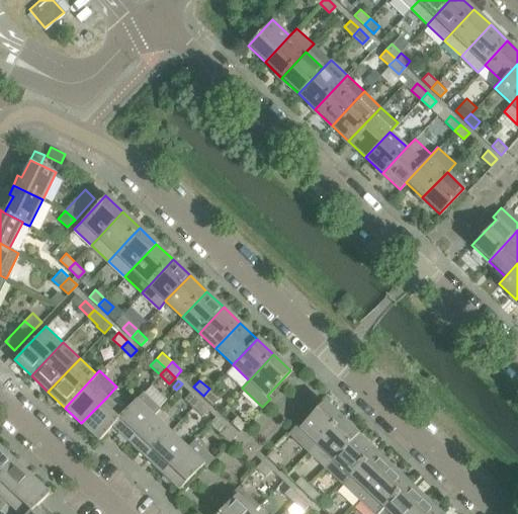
[(111,425),(112,426),(128,441),(153,415),(161,407),(159,406),(167,398),(152,383),(145,392),(144,391),(131,404),(122,413),(111,425)]
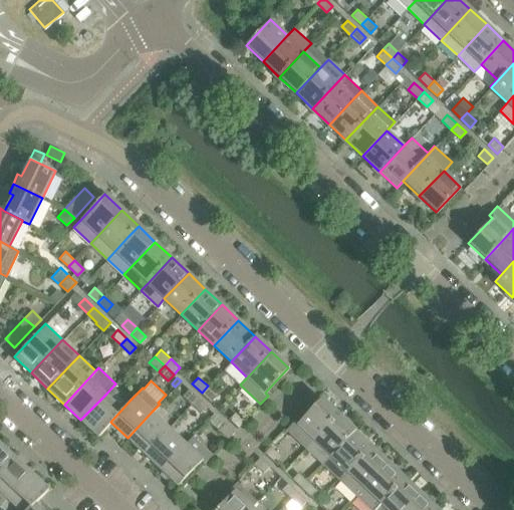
[(97,436),(105,428),(111,423),(110,422),(121,410),(130,401),(113,386),(105,395),(80,420),(97,436)]
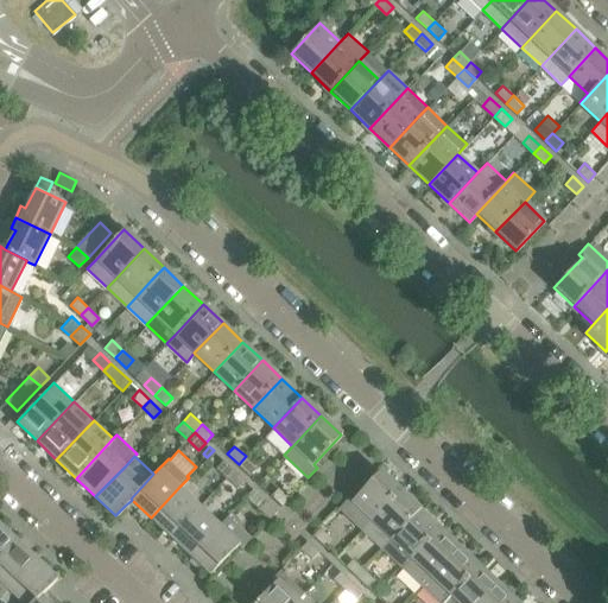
[(257,467),(246,456),(239,464),(249,474),(257,467)]
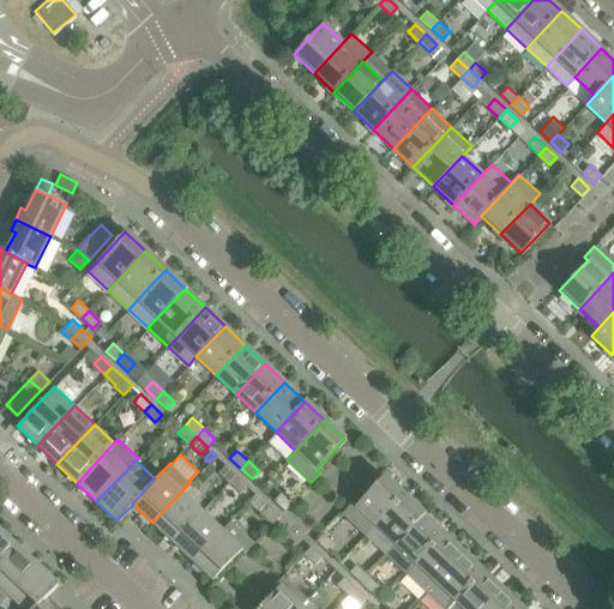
[(217,471),(228,482),(235,474),(224,463),(217,471)]
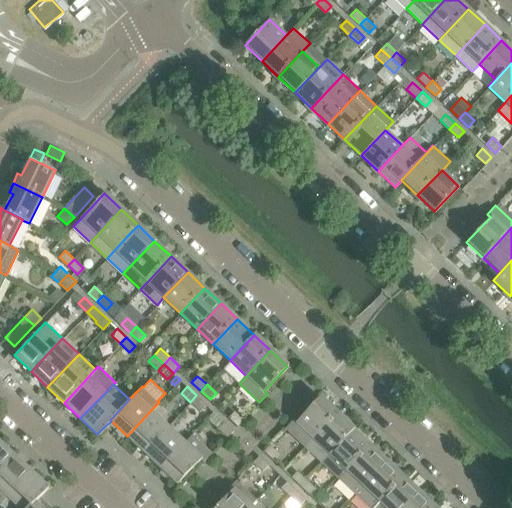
[(199,410),(205,404),(196,395),(190,402),(199,410)]
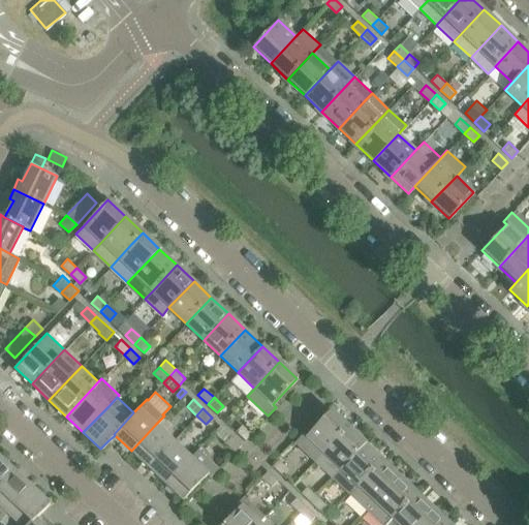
[(315,461),(347,427),(330,410),(306,435),(303,432),(294,441),(315,461)]
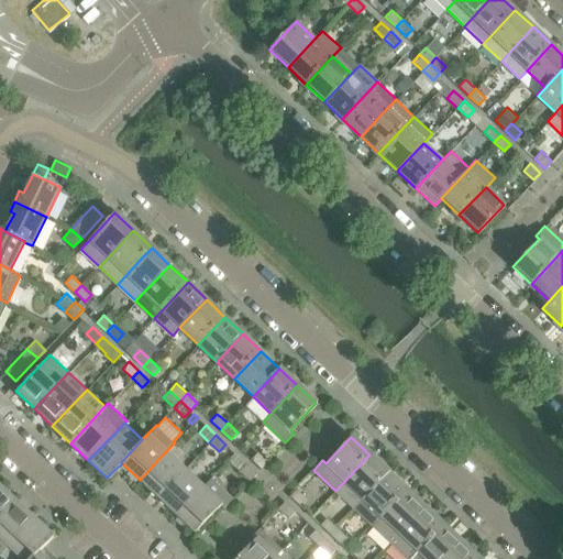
[(184,469),(166,451),(140,480),(157,496),(184,469)]
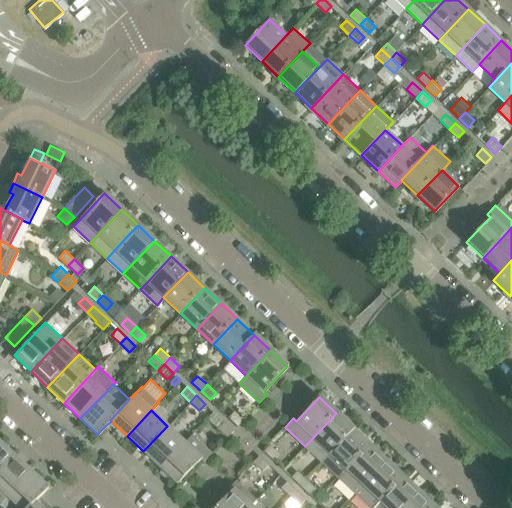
[(228,416),(237,425),(243,419),(234,410),(228,416)]
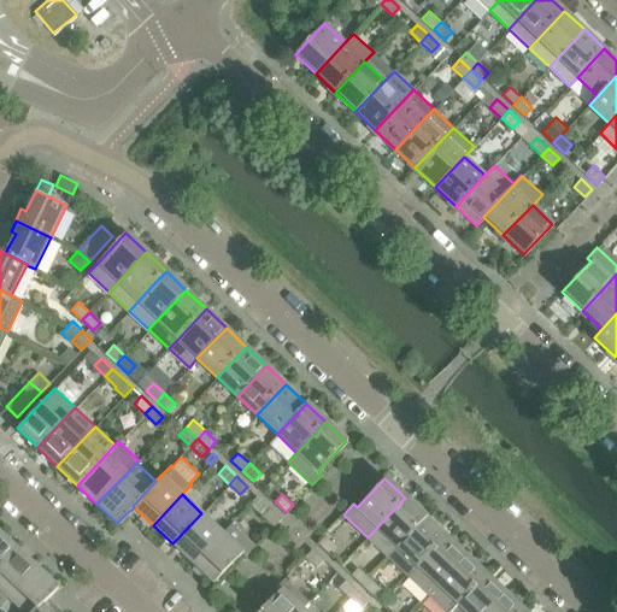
[(405,498),(368,537),(388,555),(425,516),(405,498)]
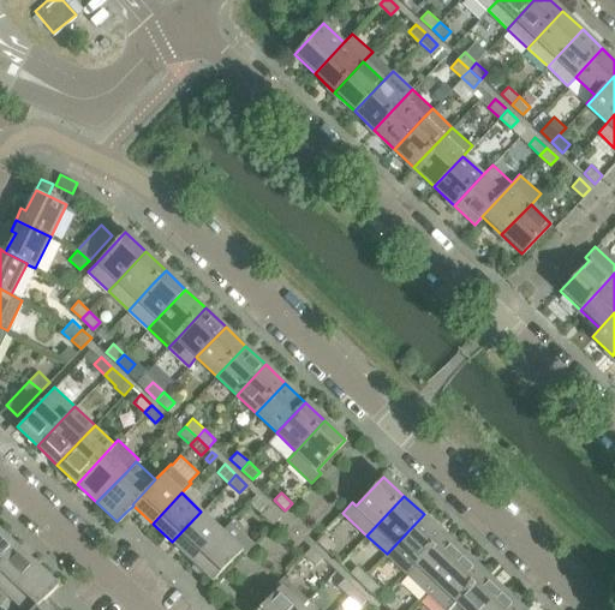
[(280,516),(269,506),(261,513),(273,524),(280,516)]
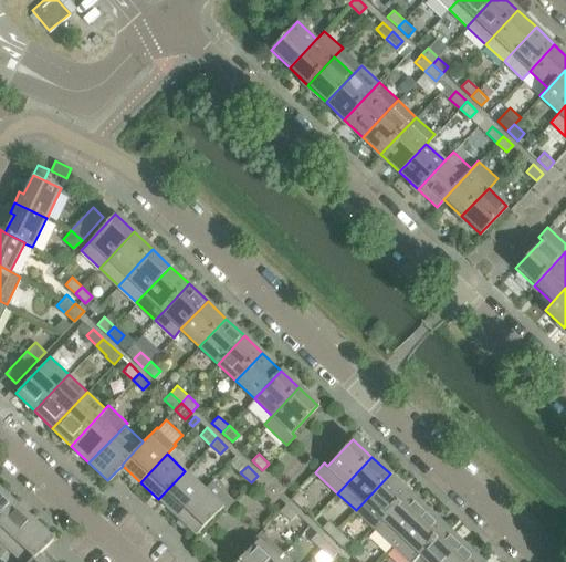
[(203,489),(185,471),(158,499),(177,517),(203,489)]
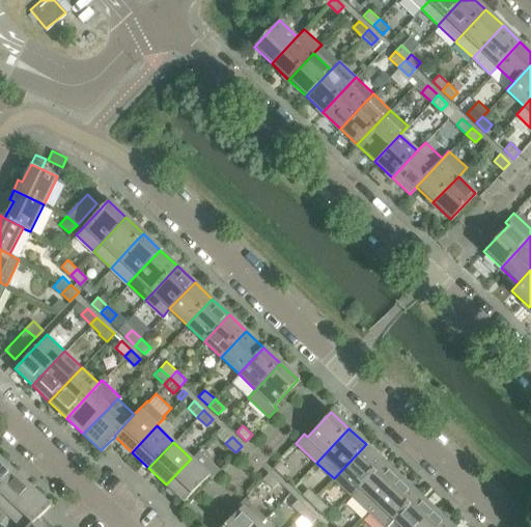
[(358,488),(384,461),(366,444),(334,478),(352,495),(358,488)]
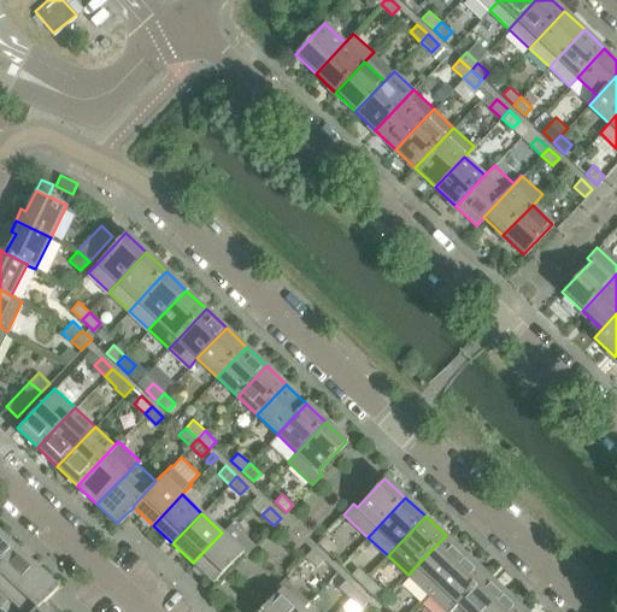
[(241,553),(245,555),(254,546),(230,523),(222,533),(193,563),(213,582),(241,553)]
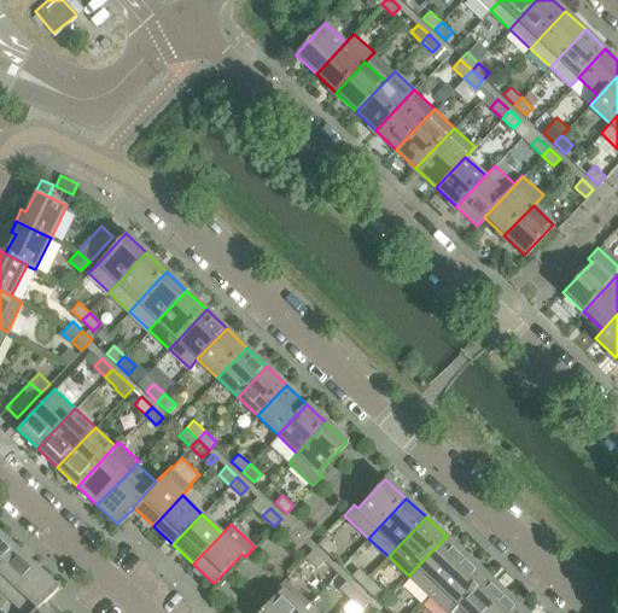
[(0,532),(0,566),(17,549),(0,532)]
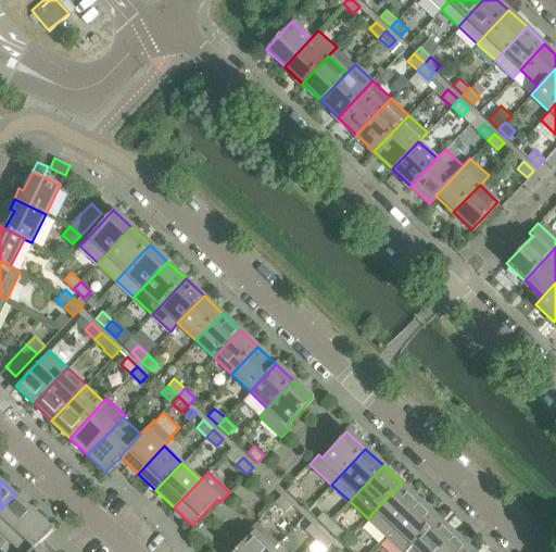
[(286,489),(297,499),(303,492),(292,483),(286,489)]
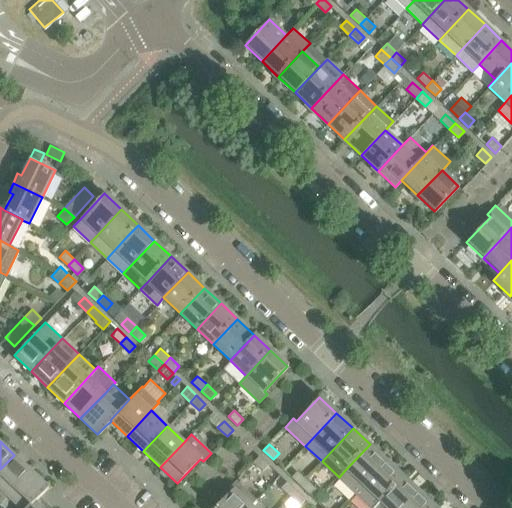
[(370,444),(345,470),(339,477),(355,492),(362,485),(386,460),(370,444)]
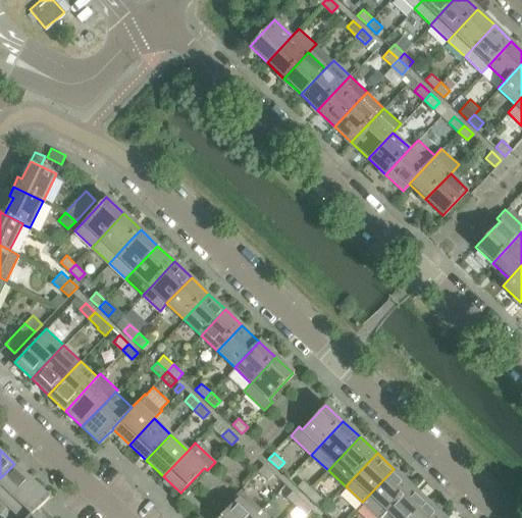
[(273,472),(264,463),(258,470),(267,479),(273,472)]
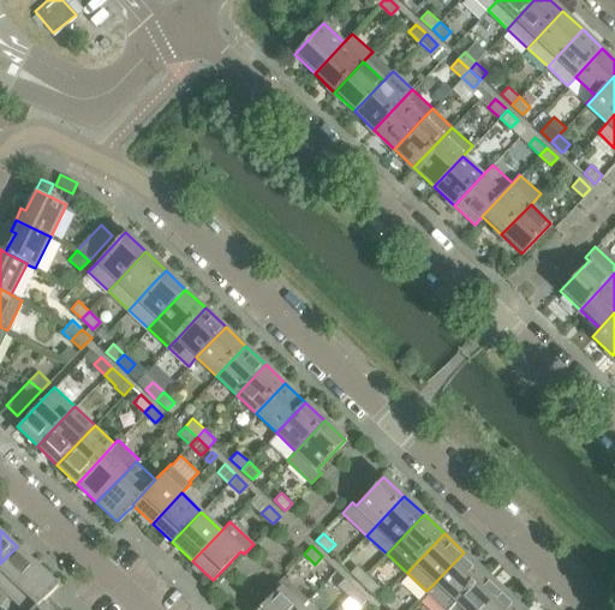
[(0,604),(37,566),(17,546),(0,563),(0,604)]
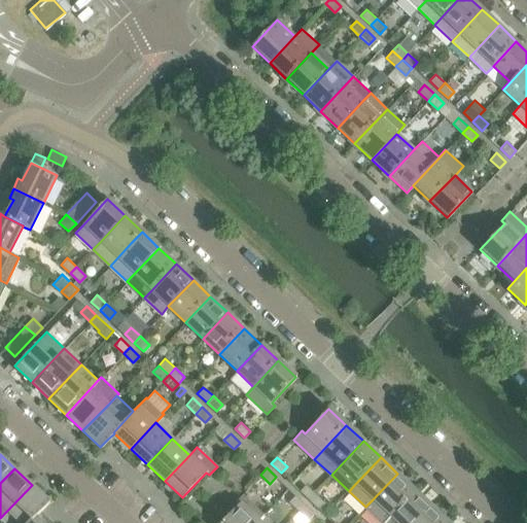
[(397,474),(373,499),(365,507),(382,522),(389,516),(415,489),(397,474)]
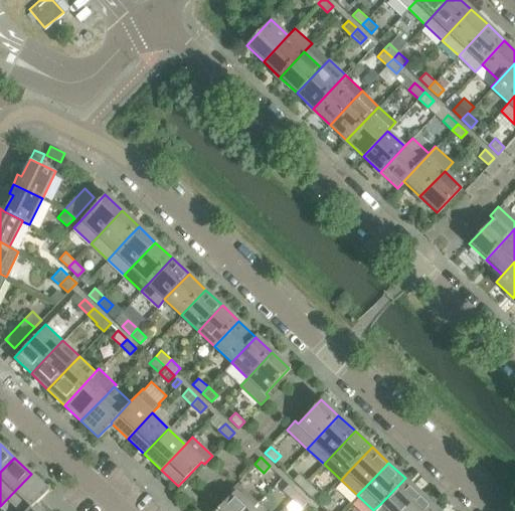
[(299,473),(293,479),(302,488),(308,481),(299,473)]
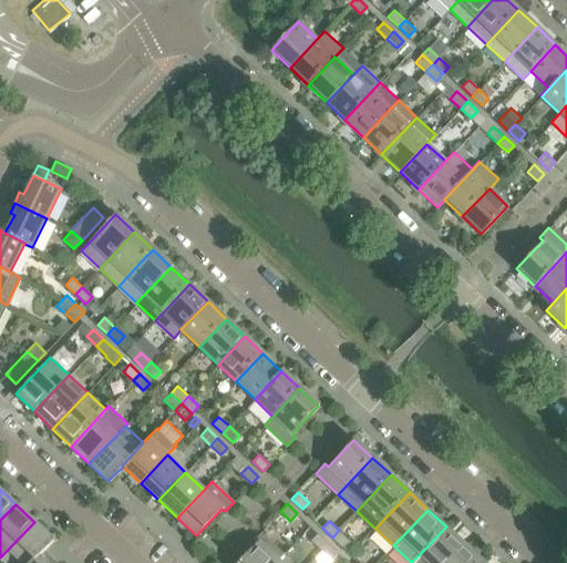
[(30,562),(39,555),(53,540),(34,522),(0,558),(6,562),(30,562)]
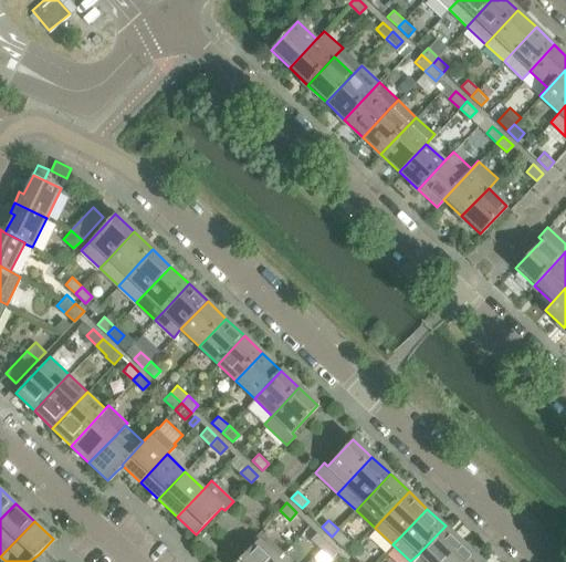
[(446,526),(418,554),(410,561),(446,561),(463,543),(446,526)]
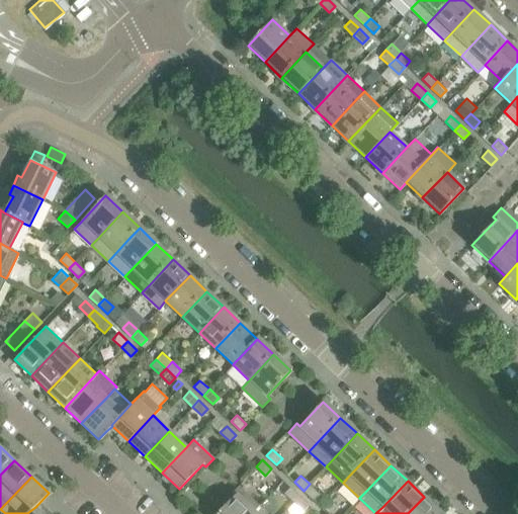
[(319,493),(310,484),(304,491),(313,499),(319,493)]
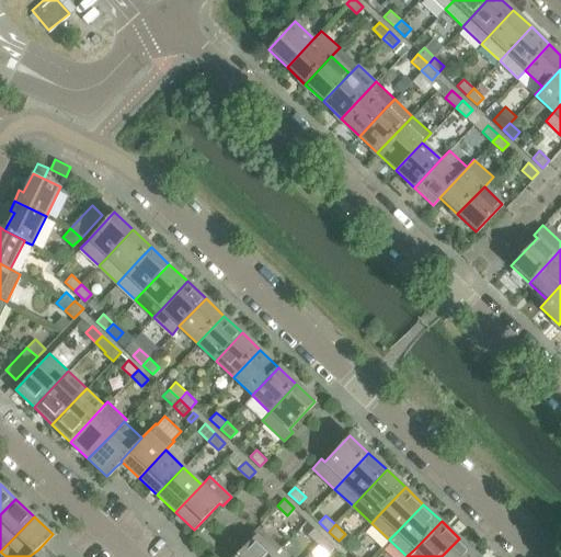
[(307,534),(318,543),(324,536),(313,526),(307,534)]
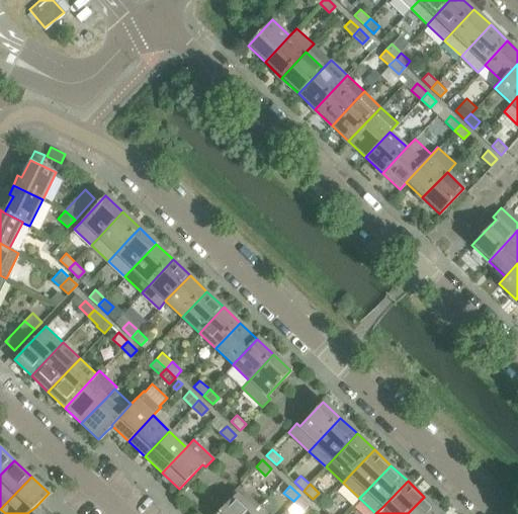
[(249,513),(253,510),(236,494),(216,513),(249,513)]
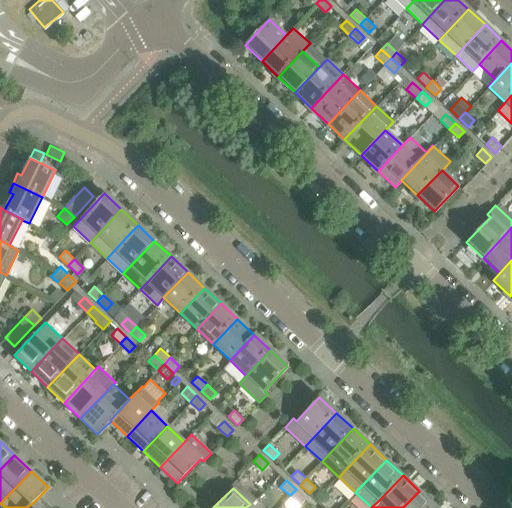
[(299,504),(305,498),(296,489),(290,495),(299,504)]
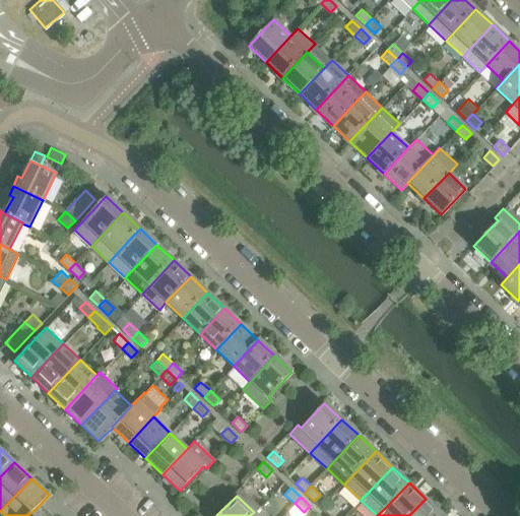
[(409,515),(441,515),(443,515),(426,499),(409,515)]
